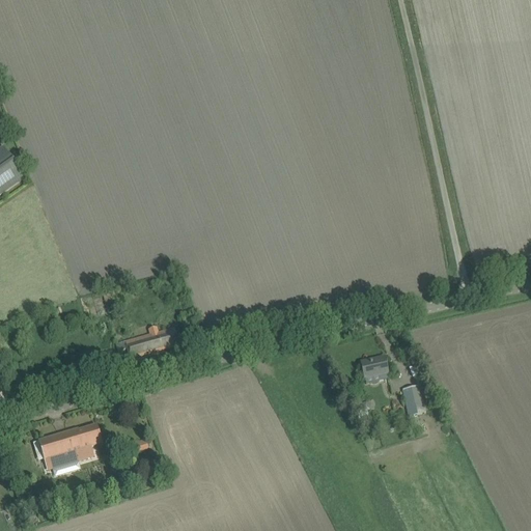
[(0,148),(0,195),(25,178),(2,146),(0,148)]
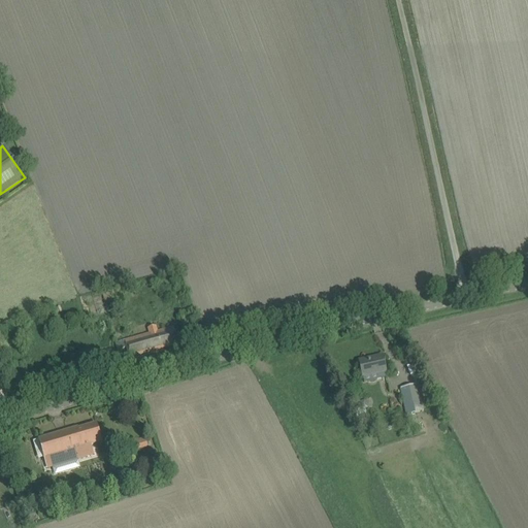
[(102,292),(108,311),(114,310),(108,290),(102,292)]
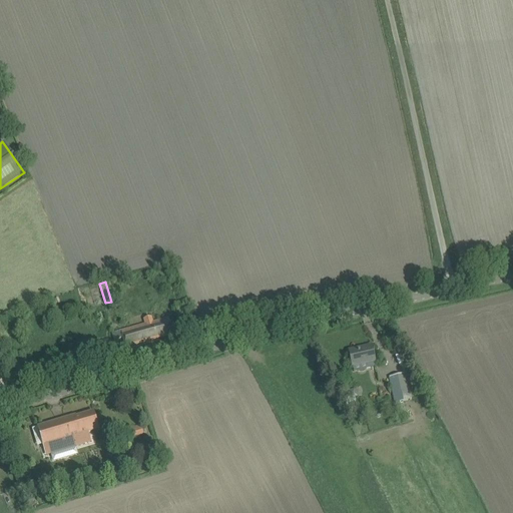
[(126,348),(173,335),(169,318),(152,323),(151,318),(143,320),(145,325),(112,334),(114,341),(123,338),(126,348)]
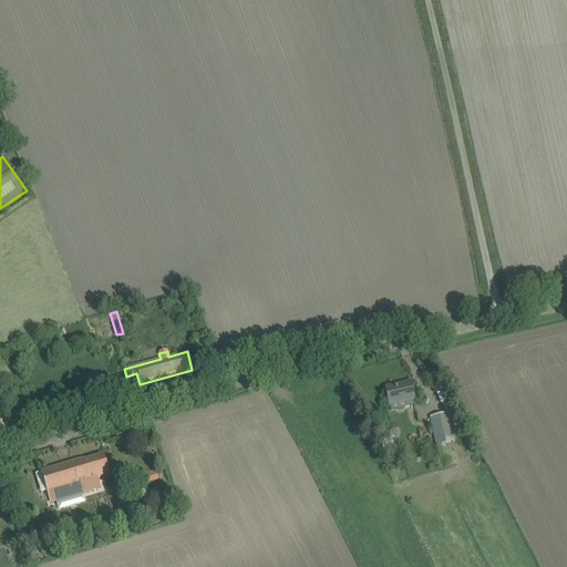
[(120,374),(106,379),(110,390),(123,387),(120,374)]
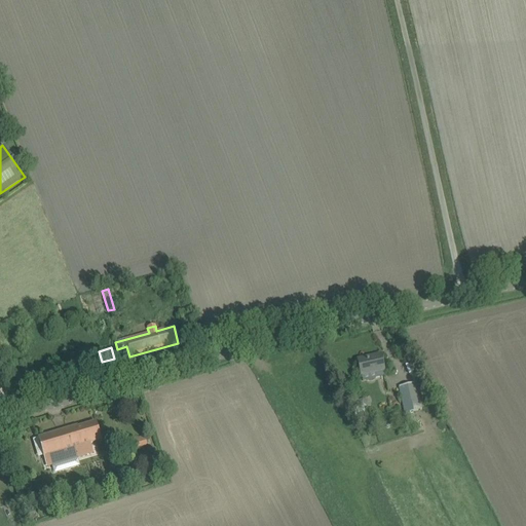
[(362,377),(384,372),(381,354),(372,357),(373,359),(359,362),(362,377)]
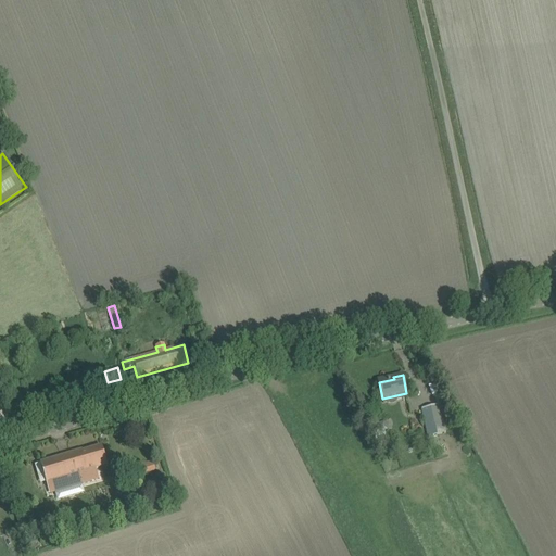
[(428,438),(446,433),(440,406),(426,409),(421,409),(426,431),(428,438)]
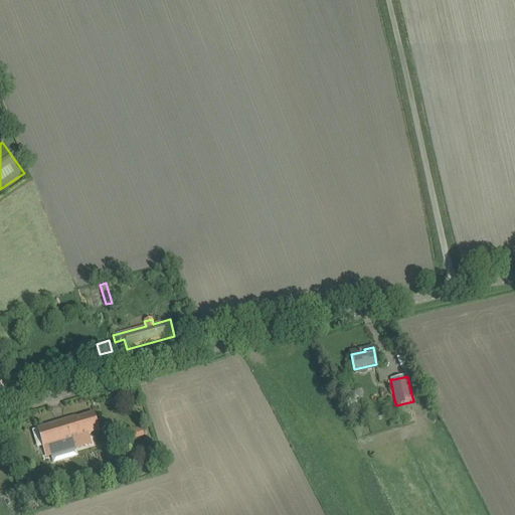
[(48,448),(51,456),(89,445),(86,437),(100,433),(94,413),(76,418),(75,417),(37,428),(43,450),(48,448)]
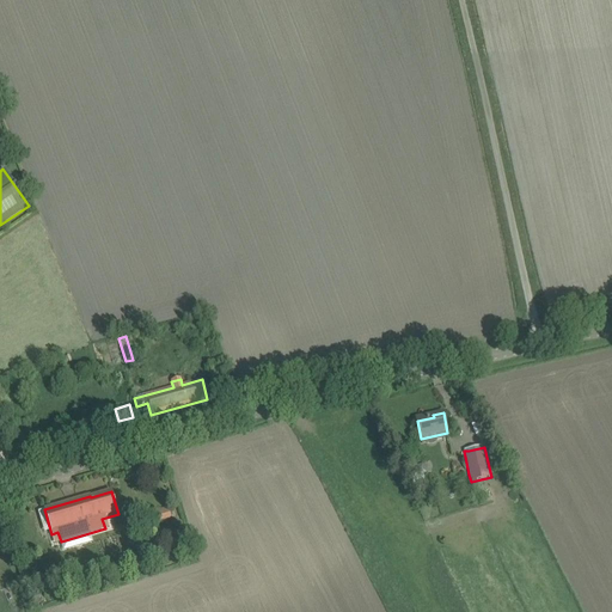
[(157,513),(160,522),(172,519),(169,508),(157,513)]
